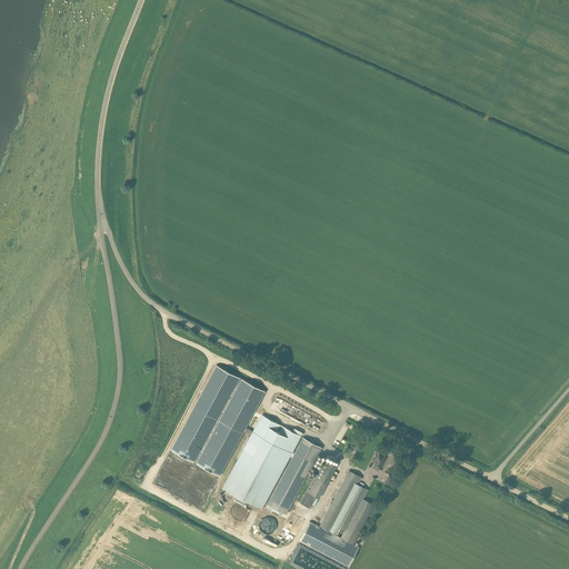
[(217,366),(171,450),(220,476),(243,431),(251,435),(253,431),(251,430),(246,427),(249,421),(265,391),(217,366)]
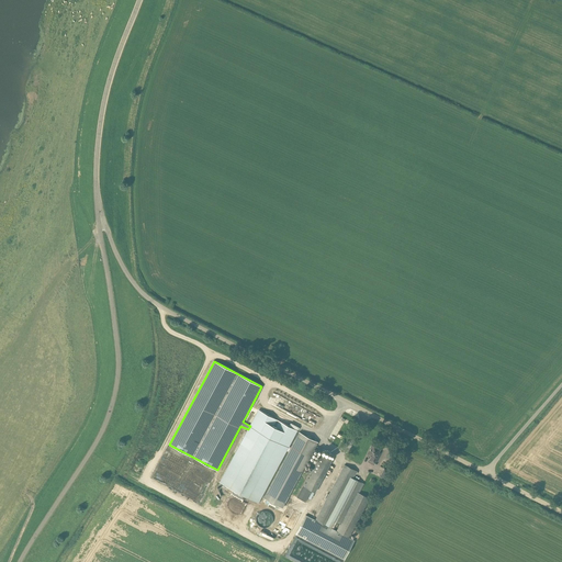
[(380,449),(371,445),(367,453),(371,456),(369,461),(374,464),(379,454),(378,453),(380,449)]
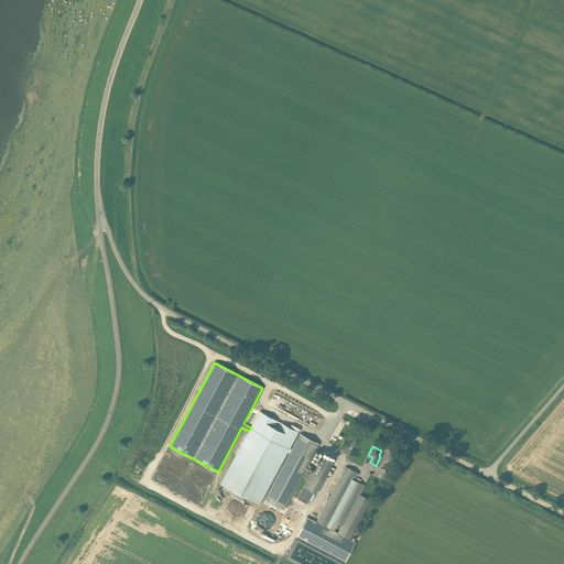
[(307,517),(297,538),(348,561),(357,542),(353,540),(371,499),(361,495),(366,485),(355,479),(359,472),(345,465),(318,521),(307,517)]
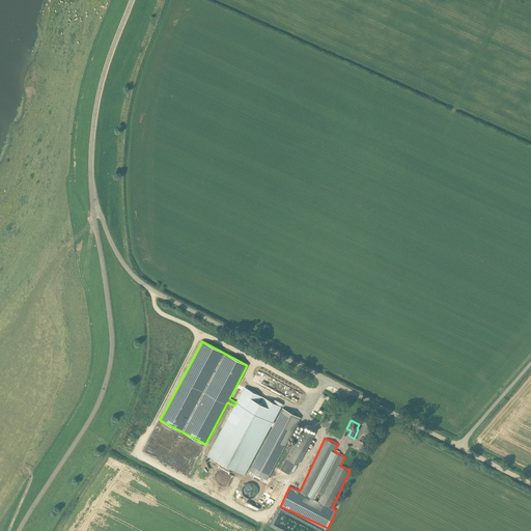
[(368,445),(363,443),(360,449),(359,451),(363,453),(368,445)]
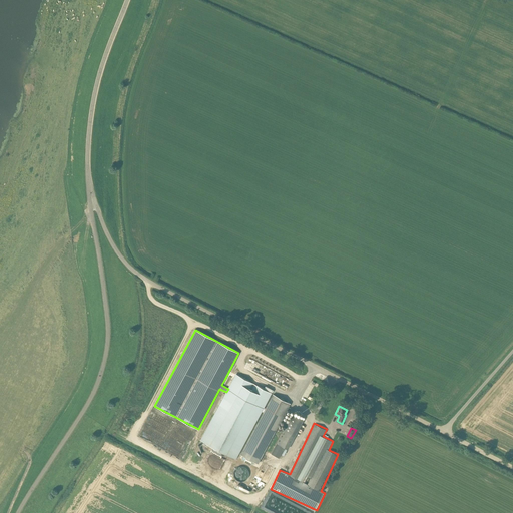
[(245,479),(250,468),(237,463),(232,474),(234,475),(235,475),(245,479)]
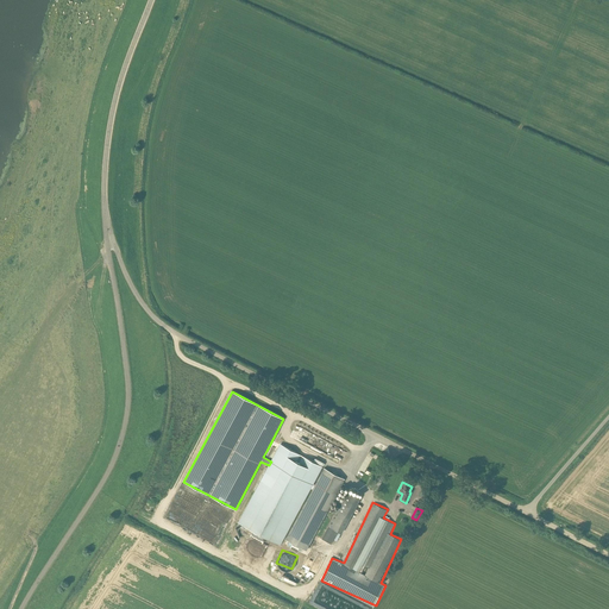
[(315,573),(319,566),(305,562),(302,569),(315,573)]
